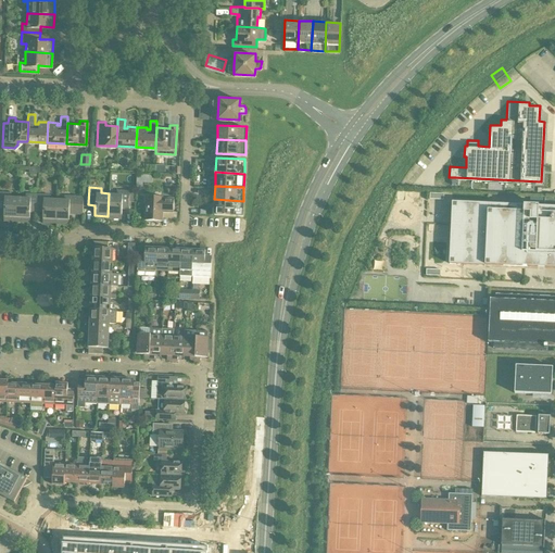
[(116,193),(109,193),(108,216),(121,216),(121,206),(127,206),(128,204),(133,204),(134,191),(128,191),(128,189),(116,188),(116,193)]
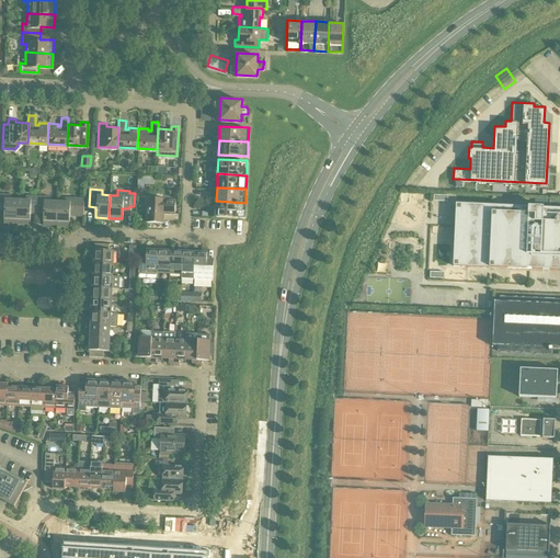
[(15,221),(16,198),(10,197),(10,193),(0,192),(0,209),(3,211),(2,220),(15,221)]
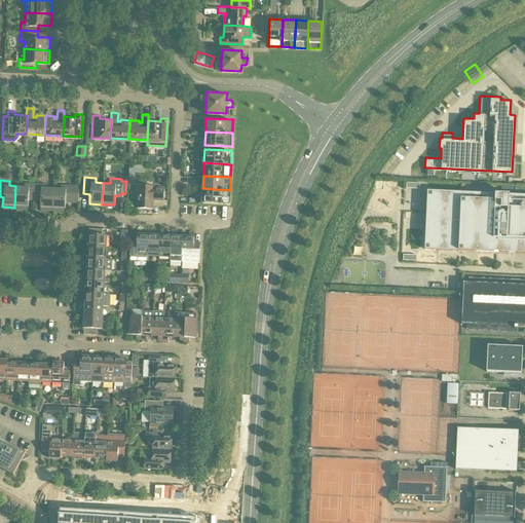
[(15,186),(14,208),(27,209),(28,198),(34,198),(35,182),(23,181),(23,186),(15,186)]
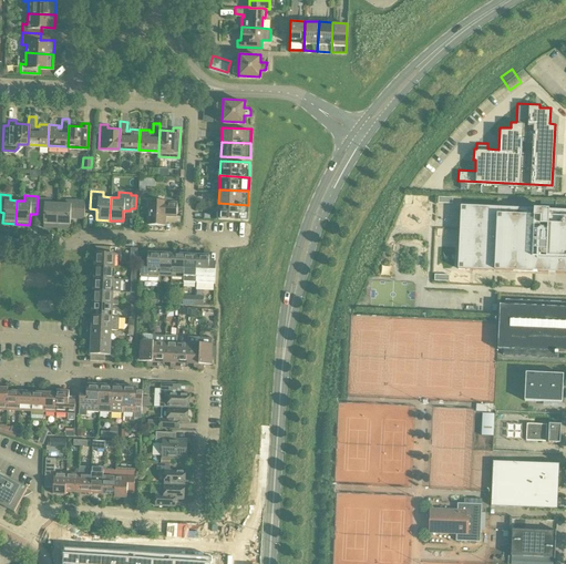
[(38,196),(37,214),(43,214),(42,225),(55,226),(57,202),(50,202),(50,196),(38,196)]
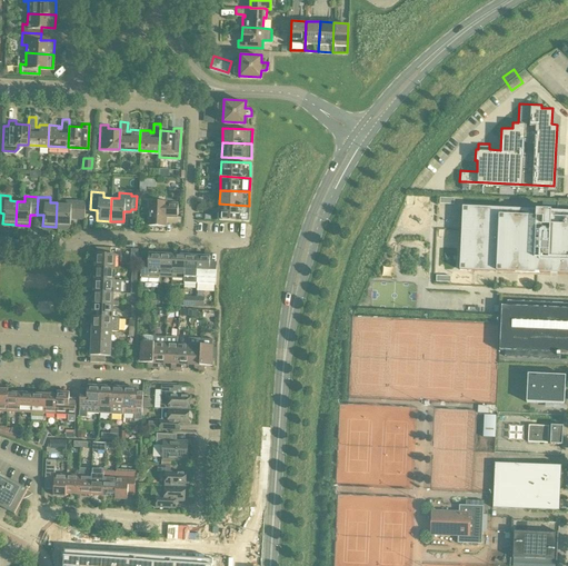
[(57,202),(56,227),(69,227),(70,217),(83,217),(85,199),(65,198),(65,204),(57,202)]
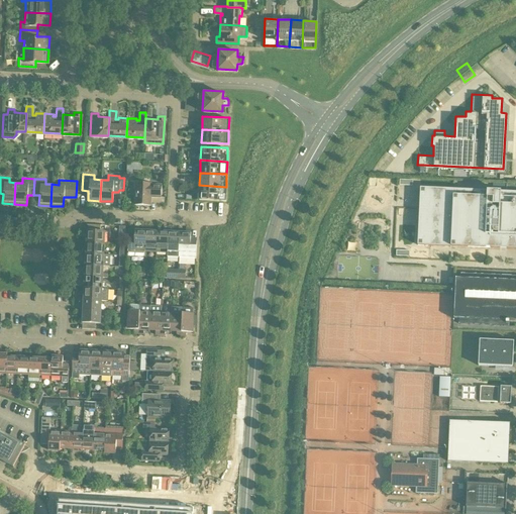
[(161,195),(161,183),(150,182),(150,181),(134,180),(133,203),(149,203),(150,195),(161,195)]
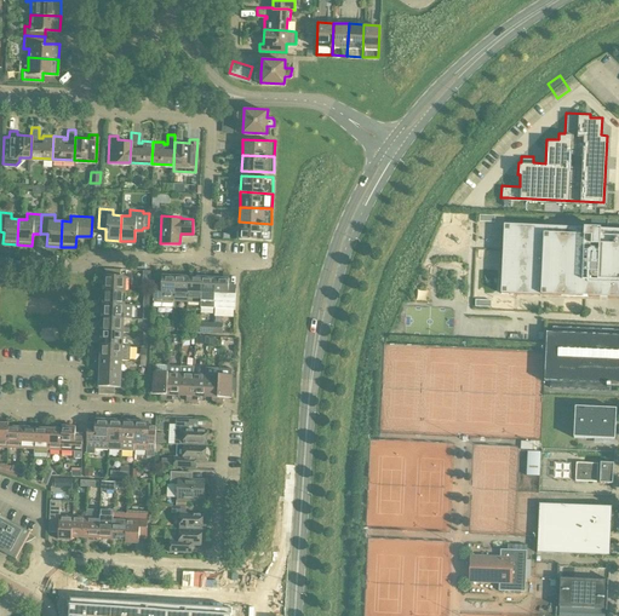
[(271,224),(239,222),(238,237),(270,239),(271,224)]
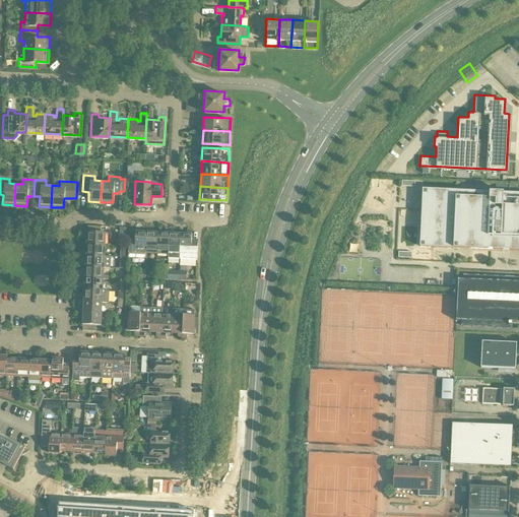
[(518,191),(422,187),(419,244),(518,248),(518,191)]
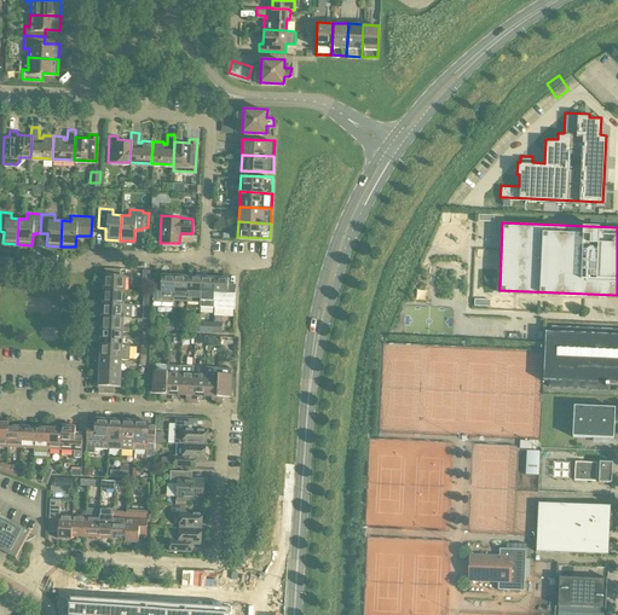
[(103,266),(102,286),(123,288),(125,274),(119,273),(120,267),(103,266)]
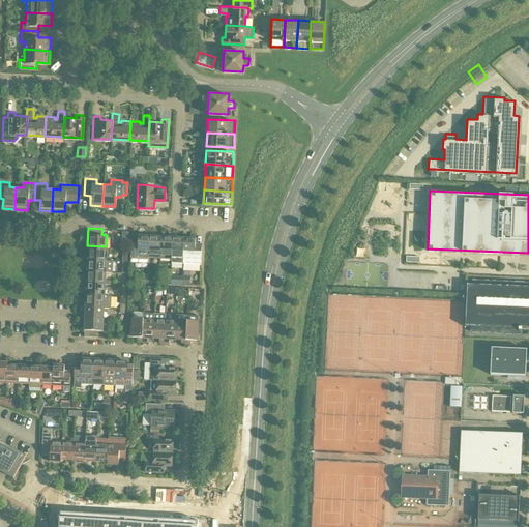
[(130,241),(129,255),(129,260),(147,261),(148,255),(149,229),(144,229),(144,235),(138,234),(137,241),(130,241)]
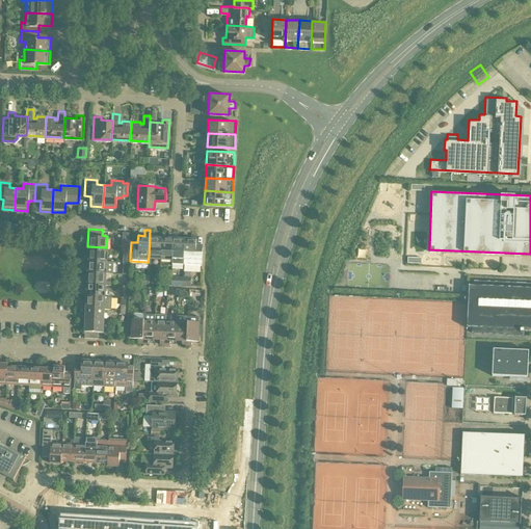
[(150,230),(149,256),(160,256),(161,237),(155,236),(155,230),(150,230)]
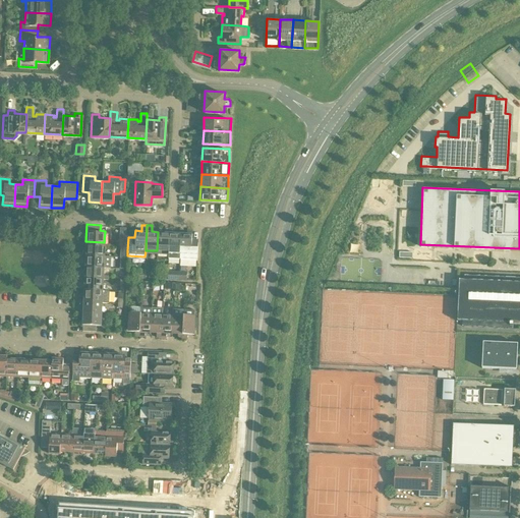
[(164,232),(158,232),(157,250),(168,251),(169,226),(164,226),(164,232)]
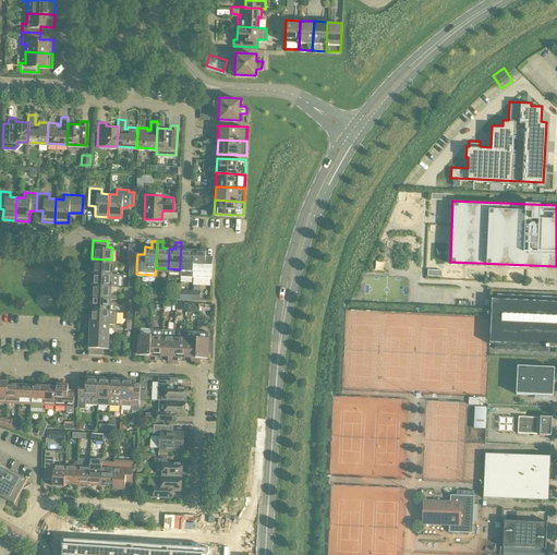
[(181,242),(180,269),(180,276),(191,276),(192,250),(186,249),(186,242),(181,242)]
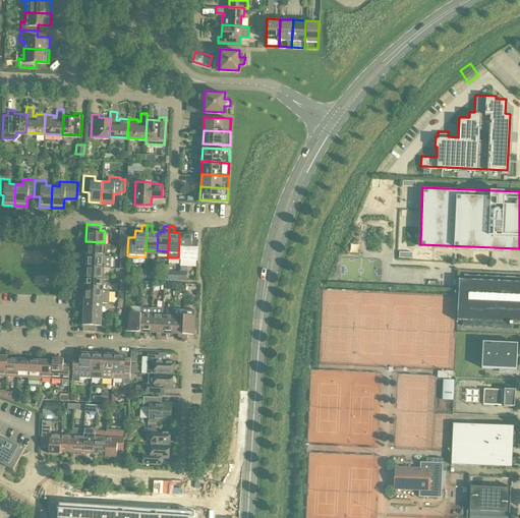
[(186,233),(179,233),(178,257),(196,259),(197,240),(191,240),(191,227),(186,227),(186,233)]
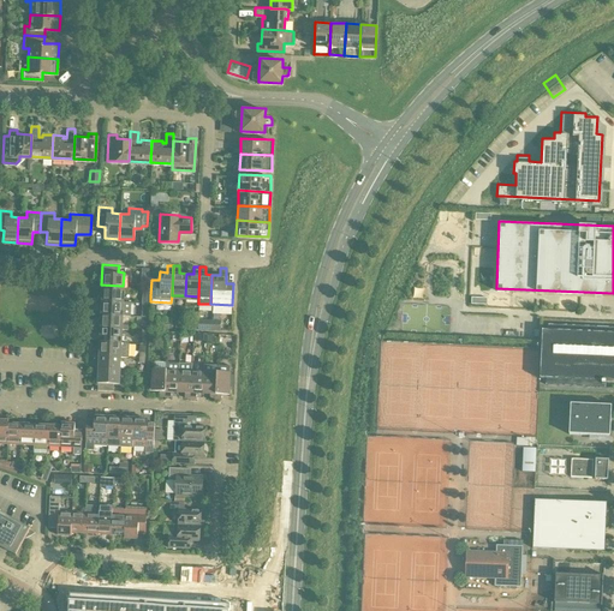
[(123,286),(101,285),(101,299),(123,300),(123,286)]
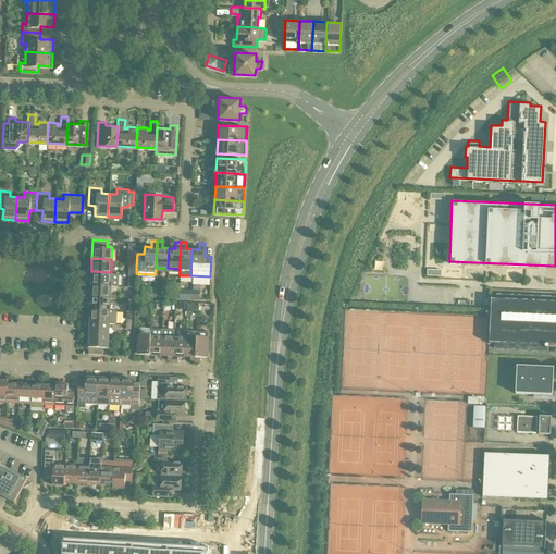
[(118,272),(111,272),(91,271),(90,283),(110,284),(118,284),(118,272)]
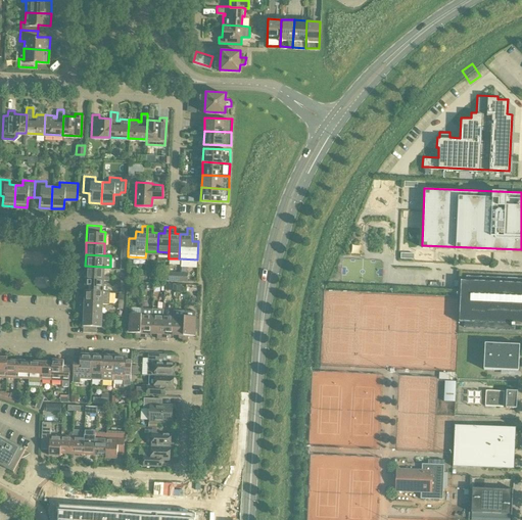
[(103,267),(85,266),(85,278),(103,279),(108,279),(108,275),(103,275),(103,267)]
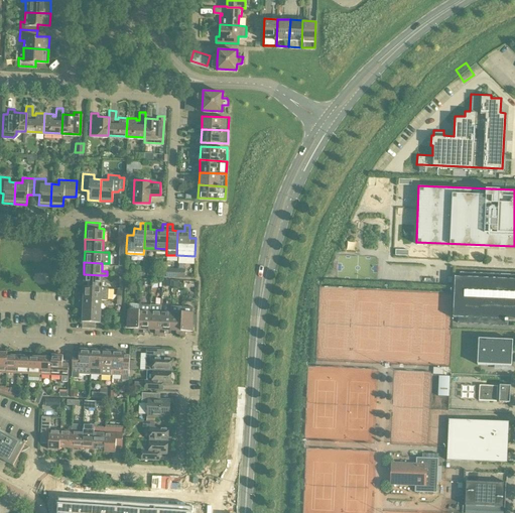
[(175,275),(176,267),(166,266),(165,275),(175,275)]
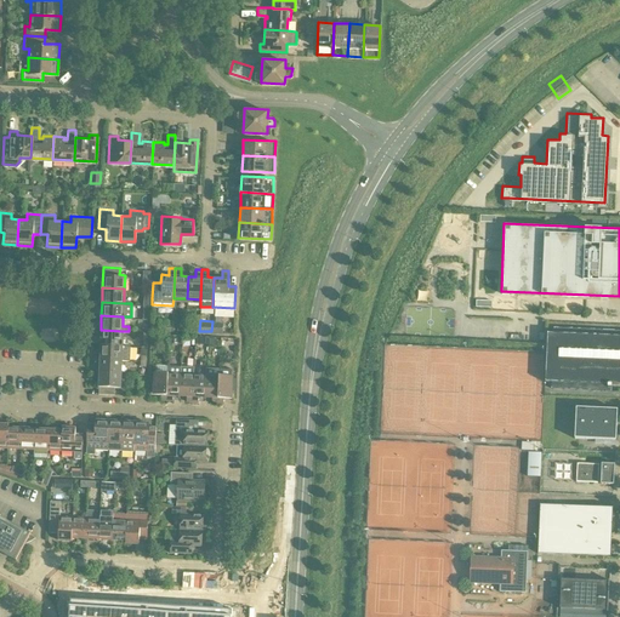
[(212,321),(211,331),(222,332),(223,321),(212,321)]
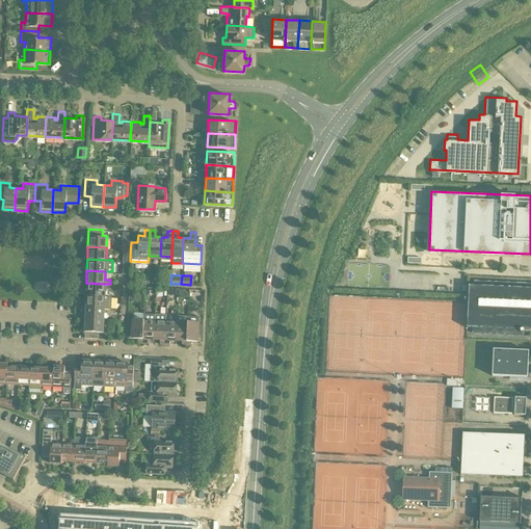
[(468,283),(466,325),(471,325),(471,331),(523,333),(523,327),(530,327),(530,281),(473,279),(473,284),(468,283)]
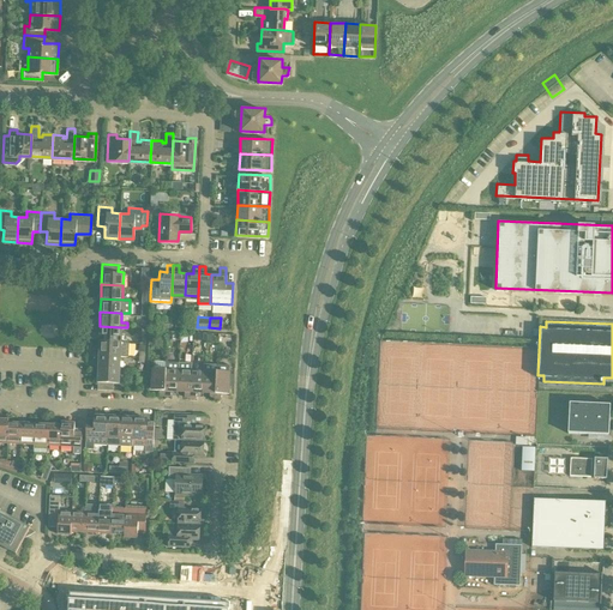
[(121,327),(100,326),(98,339),(120,340),(120,339),(121,327)]
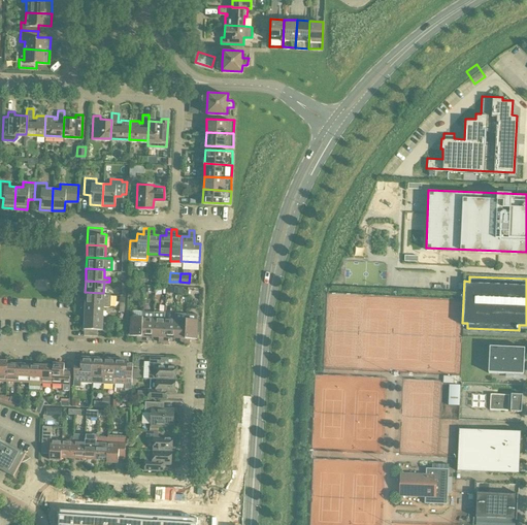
[(85,292),(85,303),(103,304),(103,305),(107,305),(108,293),(103,292),(103,293),(85,292)]
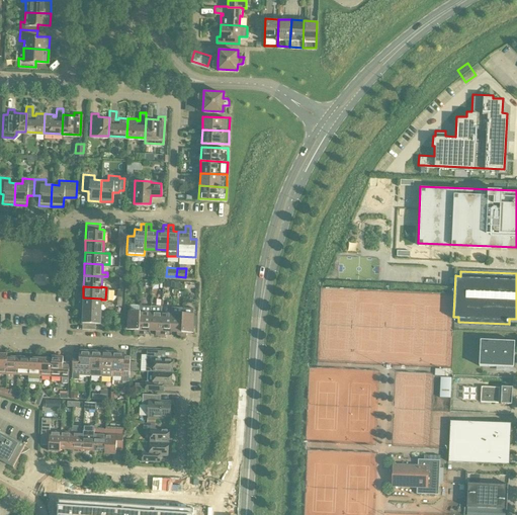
[(101,298),(83,297),(82,310),(100,311),(101,299),(101,298)]
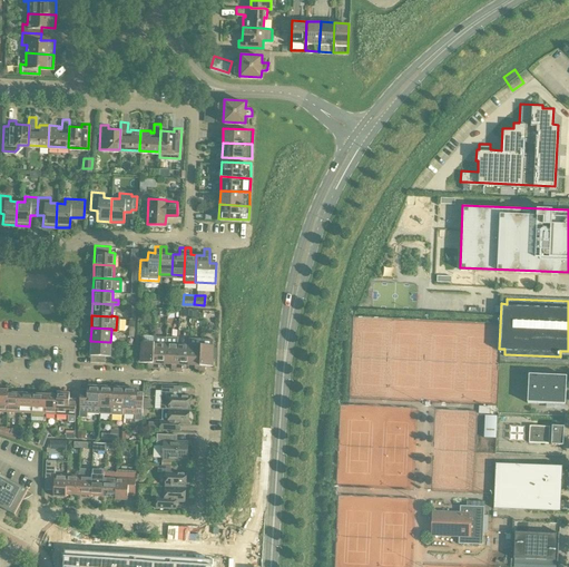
[(154,334),(154,341),(151,365),(157,367),(158,362),(164,362),(165,334),(154,334)]
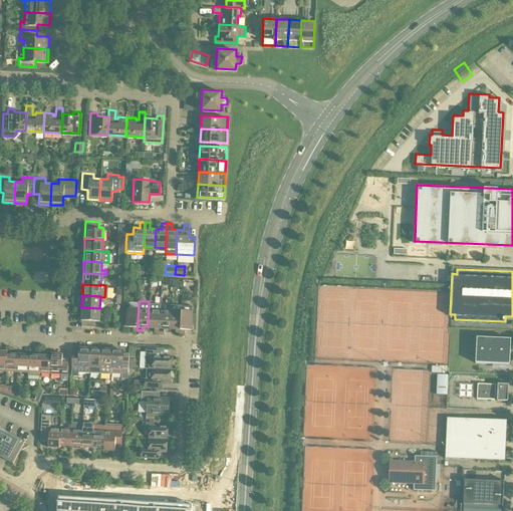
[(154,330),(159,330),(159,308),(160,308),(160,302),(149,301),(148,326),(154,326),(154,330)]
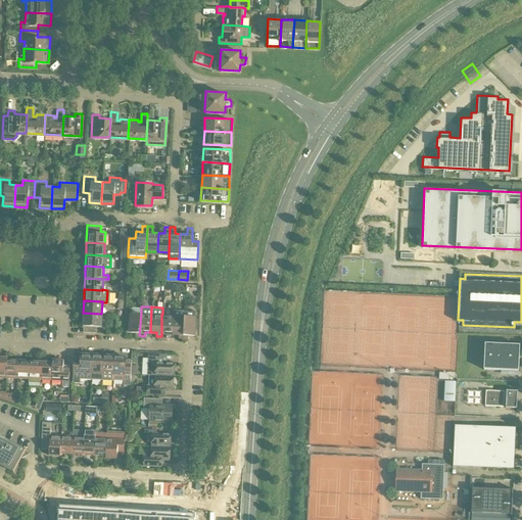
[(172,333),(178,333),(178,337),(182,337),(184,309),(173,308),(173,314),(172,333)]
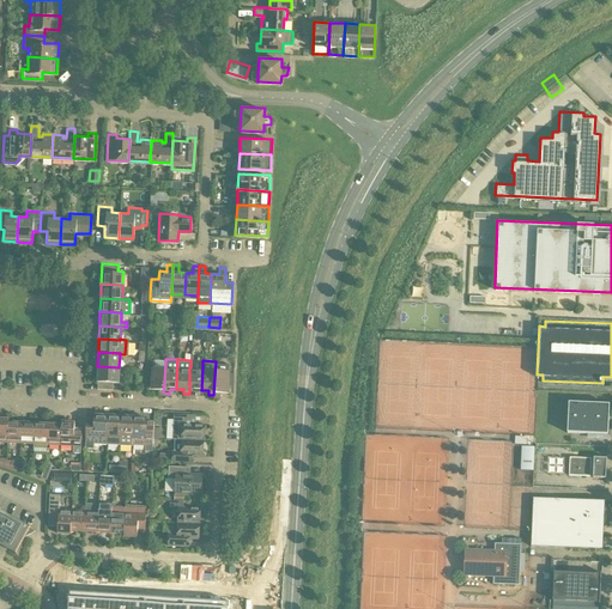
[(229,361),(216,361),(213,395),(219,396),(220,391),(228,391),(229,369),(228,369),(229,361)]
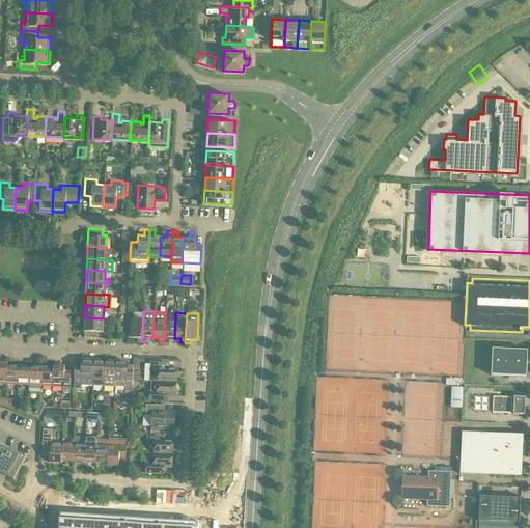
[(131,336),(137,336),(137,340),(141,340),(143,317),(131,316),(131,336)]
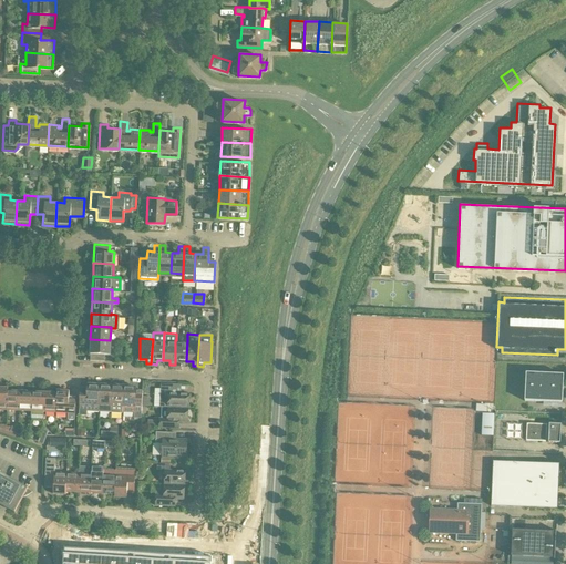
[(110,340),(90,339),(89,358),(103,359),(104,352),(110,352),(110,340)]
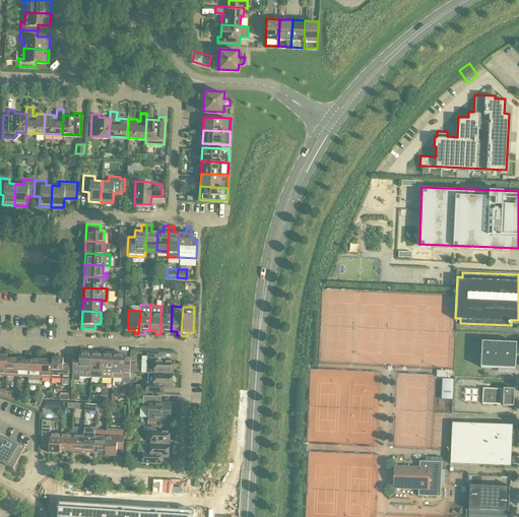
[(172,312),(161,312),(160,312),(160,334),(165,335),(166,331),(171,331),(172,312)]
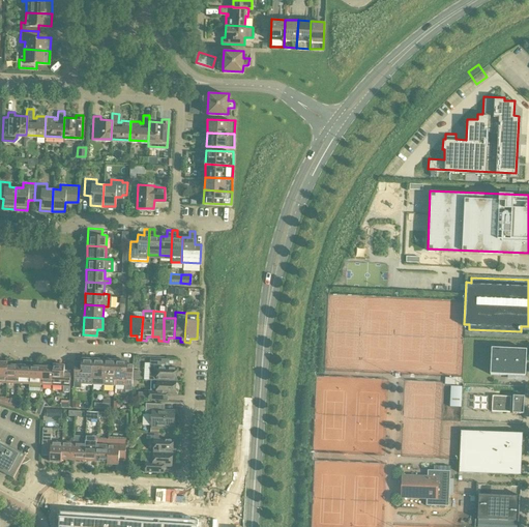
[(466,345),(465,371),(525,374),(526,348),(466,345)]
